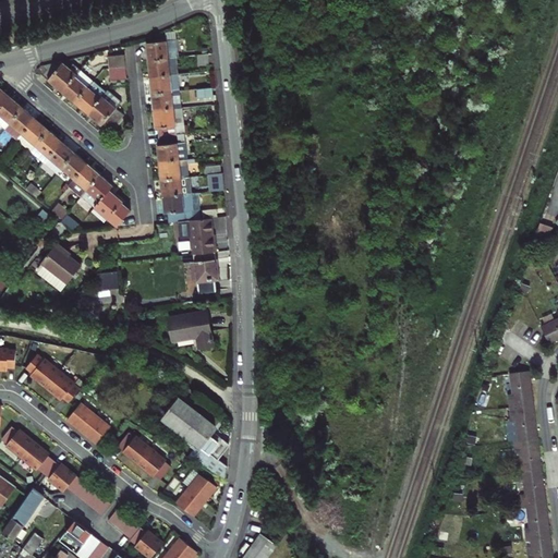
[(146,44),(148,60),(169,58),(177,57),(179,57),(177,40),(146,44)]
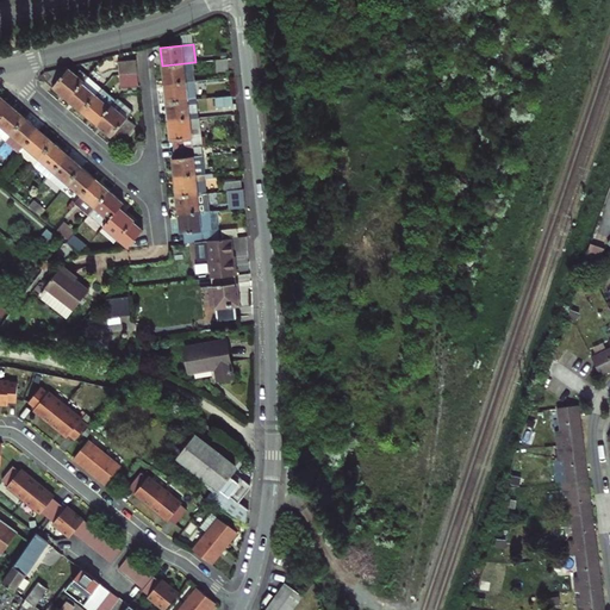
[(228,58),(216,60),(217,72),(229,70),(228,58)]
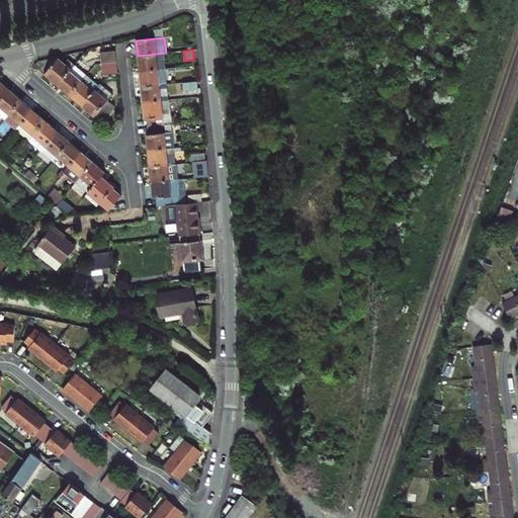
[(101,53),(102,64),(116,63),(115,51),(101,53)]
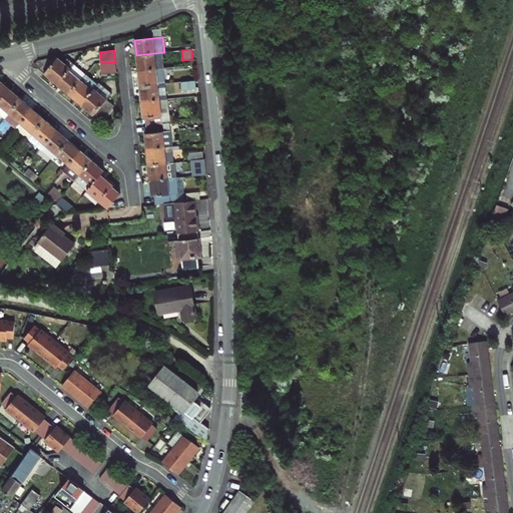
[(155,53),(156,69),(163,68),(162,52),(155,53)]
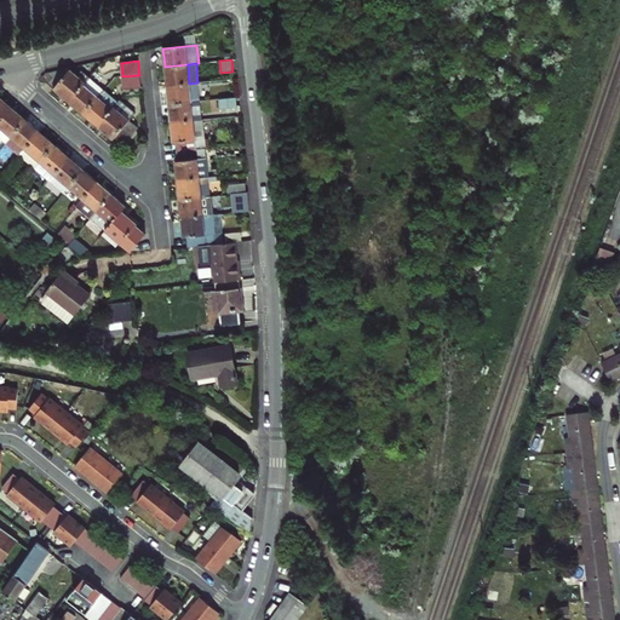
[(189,84),(188,64),(165,67),(166,86),(189,84)]
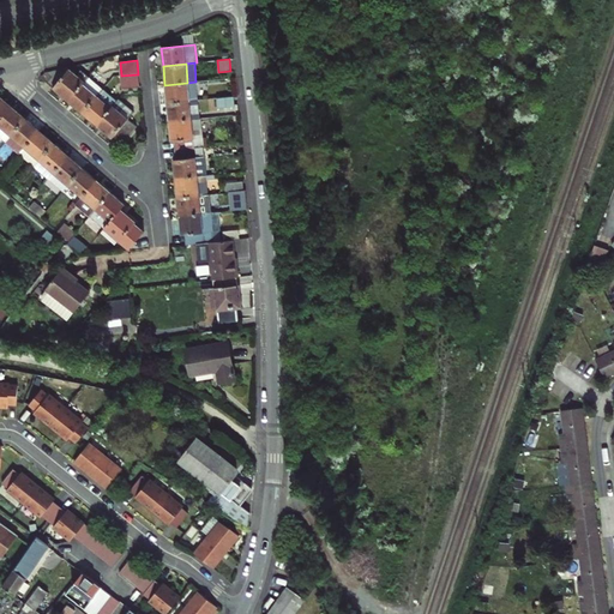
[(41,77),(68,101),(89,78),(80,71),(77,76),(70,68),(67,71),(65,68),(44,73),(41,77)]
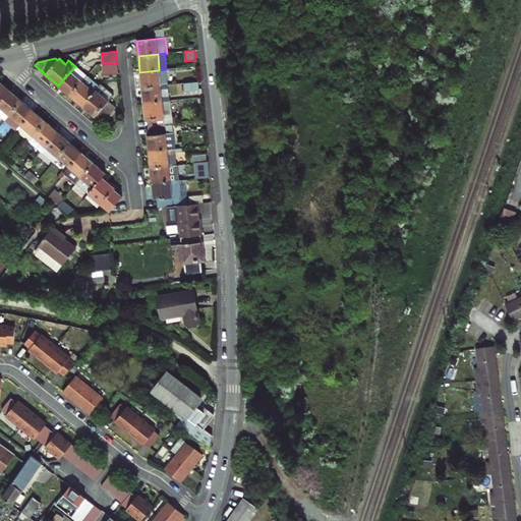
[(118,73),(117,63),(103,64),(104,75),(118,73)]
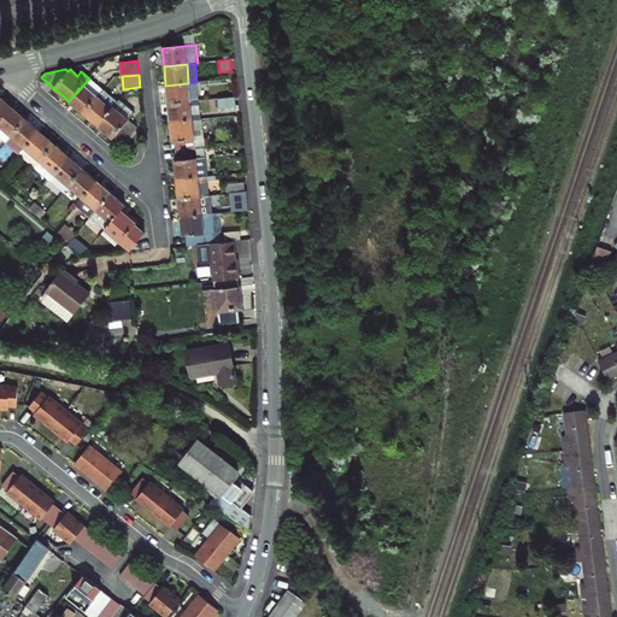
[(69,101),(83,113),(103,90),(89,78),(69,101)]
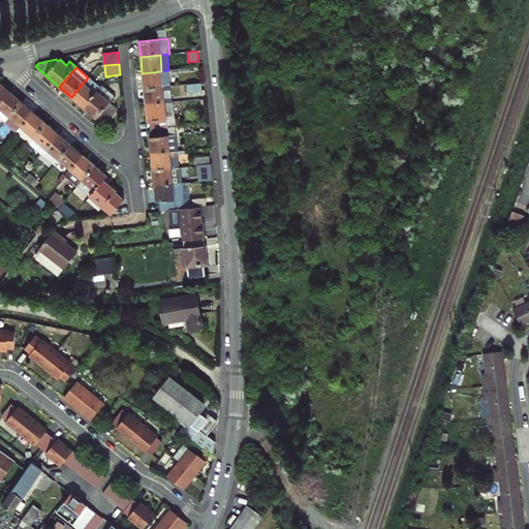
[(142,73),(144,89),(170,87),(168,70),(161,71),(142,73)]
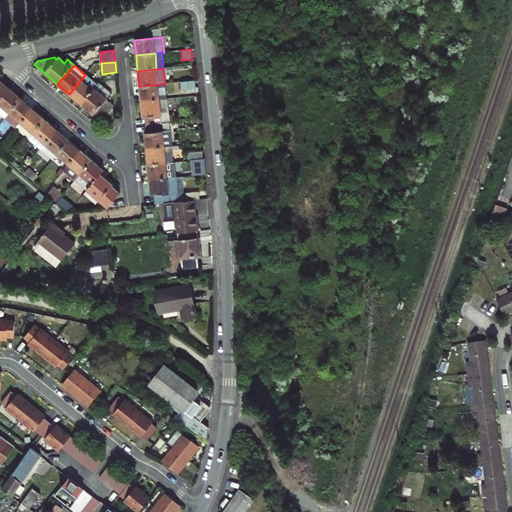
[(85,75),(69,94),(81,104),(97,85),(85,75)]
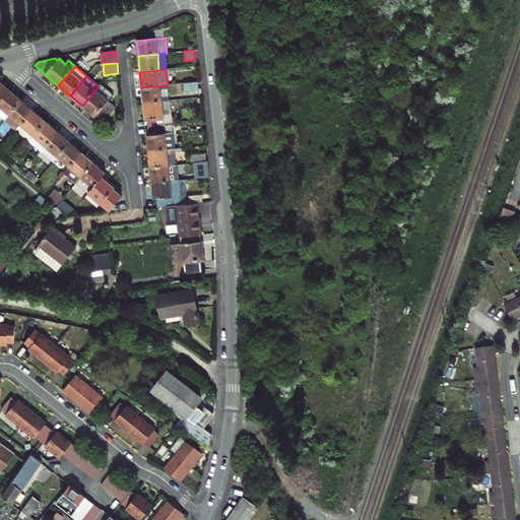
[(198,81),(184,83),(185,91),(199,90),(198,81)]
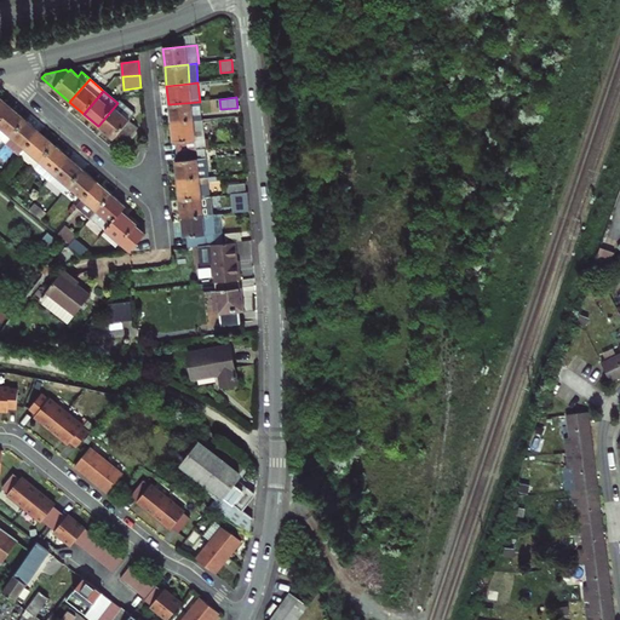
[(0,121),(11,108),(0,98),(0,121)]
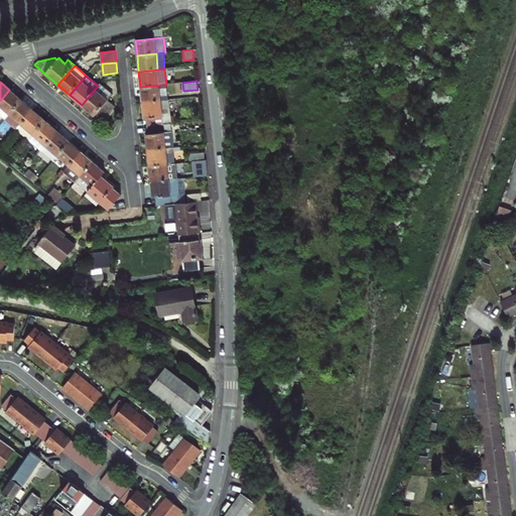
[(113,94),(100,83),(98,86),(82,105),(94,116),(95,115),(102,121),(115,106),(108,100),(113,94)]
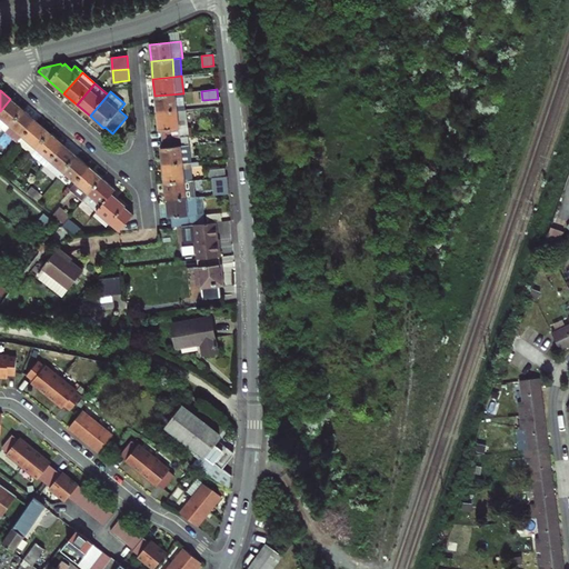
[(155,96),(157,113),(185,110),(183,93),(155,96)]
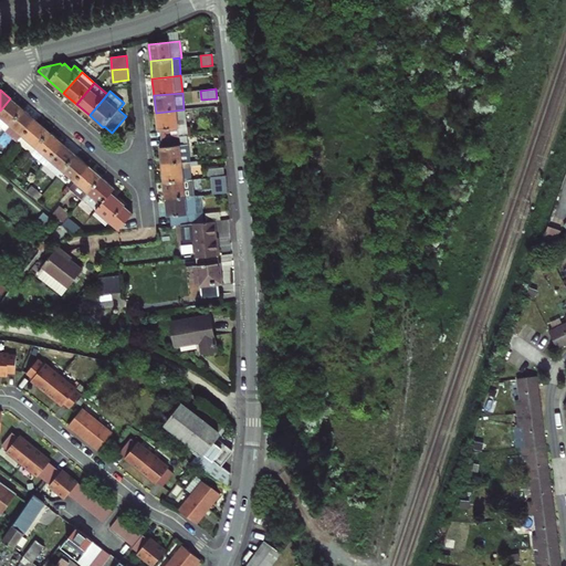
[(0,125),(7,130),(11,125),(23,111),(10,98),(0,111),(0,125)]
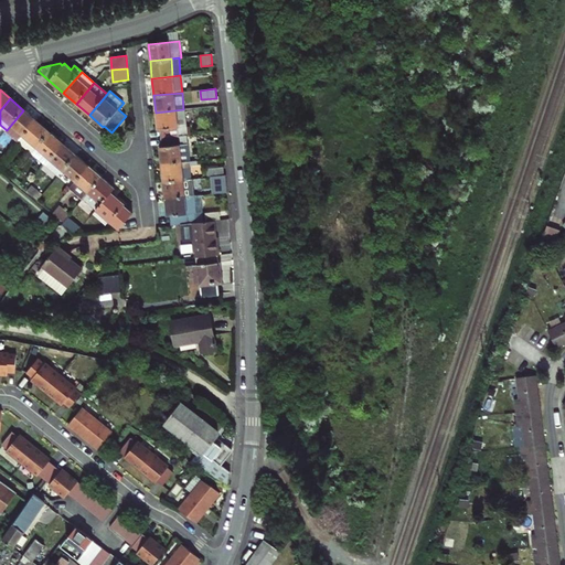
[(160,130),(160,138),(188,136),(184,109),(183,109),(156,113),(158,130),(160,130)]
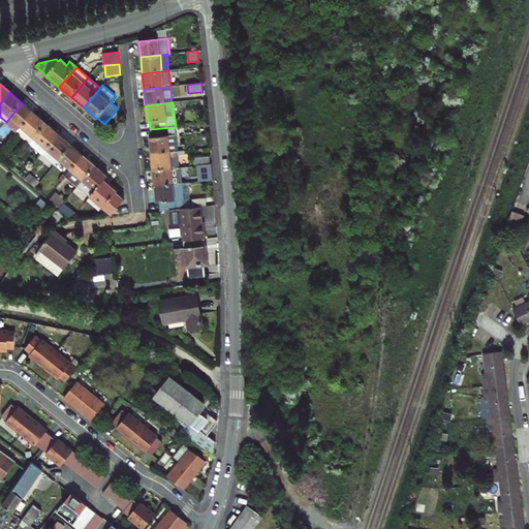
[(22,103),(10,117),(22,127),(34,113),(22,103)]
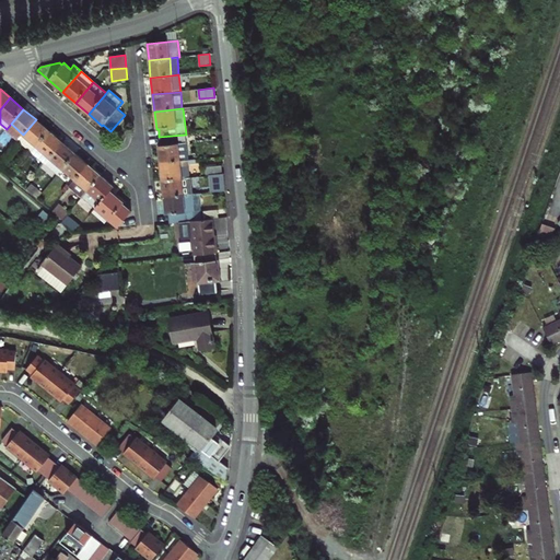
[(49,131),(36,119),(23,135),(18,141),(31,152),(49,131)]
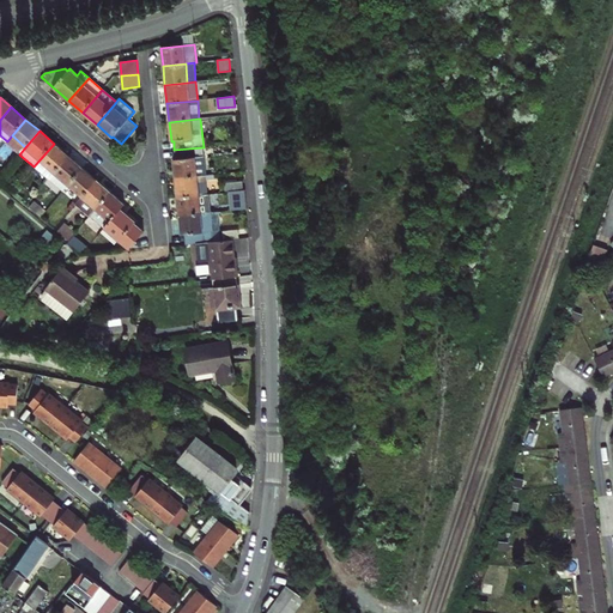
[(25,147),(12,135),(7,141),(6,143),(19,155),(25,147)]
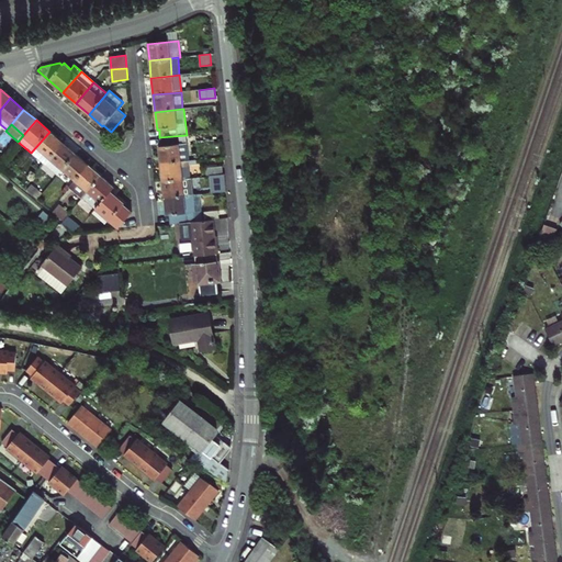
[(49,132),(31,153),(44,164),(63,143),(49,132)]
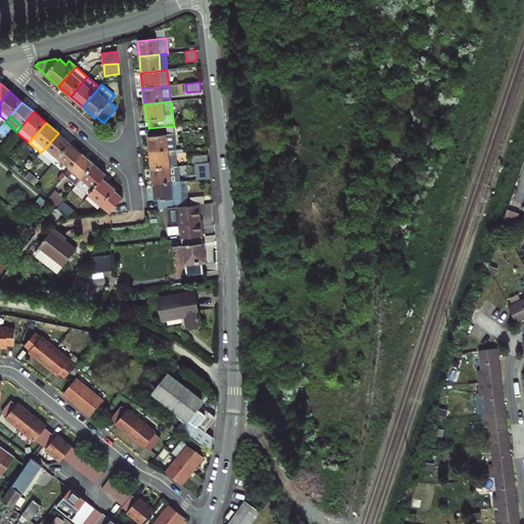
[(147,136),(149,153),(176,149),(174,126),(148,128),(149,136),(147,136)]
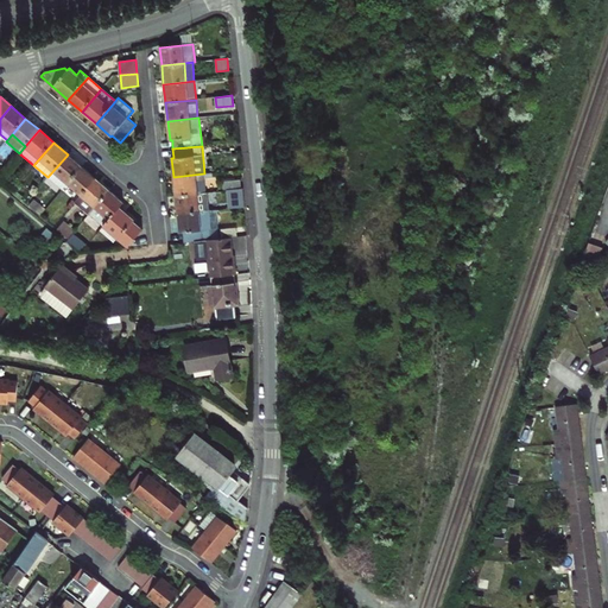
[(62,189),(68,183),(82,166),(68,154),(48,177),(62,189)]
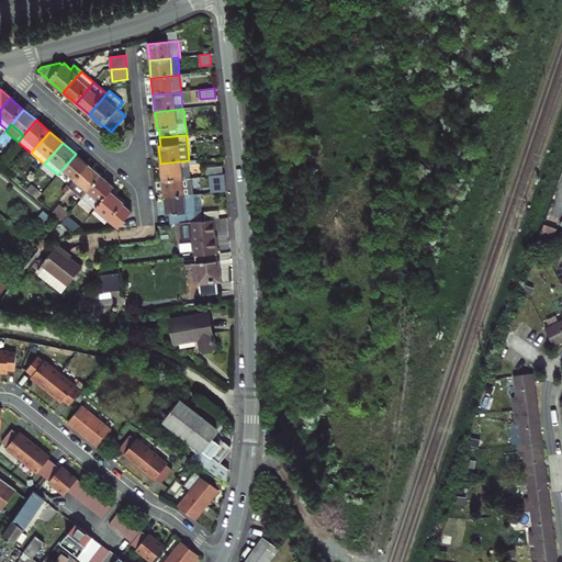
[(75,180),(88,165),(76,154),(63,169),(75,180)]
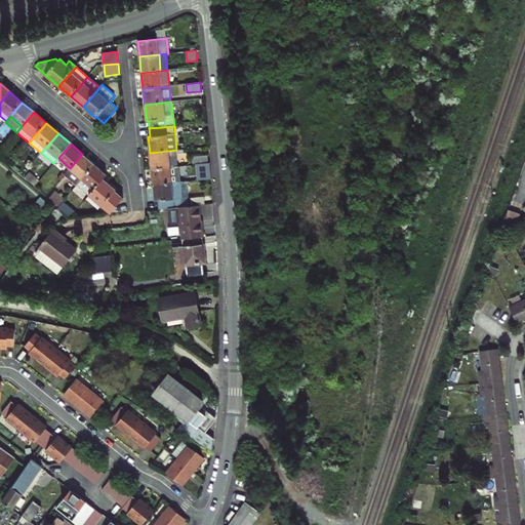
[(150,153),(152,169),(177,166),(176,153),(182,153),(182,150),(176,150),(150,153)]
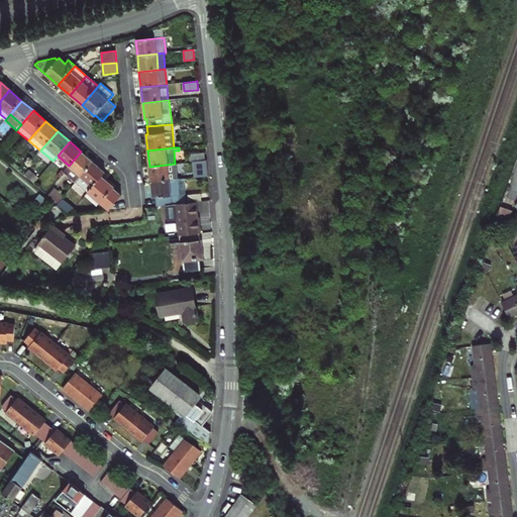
[(81,151),(69,166),(64,172),(77,182),(81,177),(93,163),(81,151)]
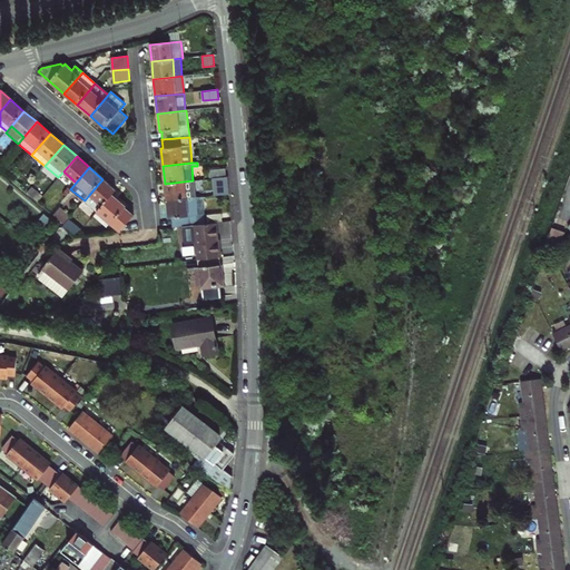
[(225,168),(209,170),(210,178),(226,176),(225,168)]
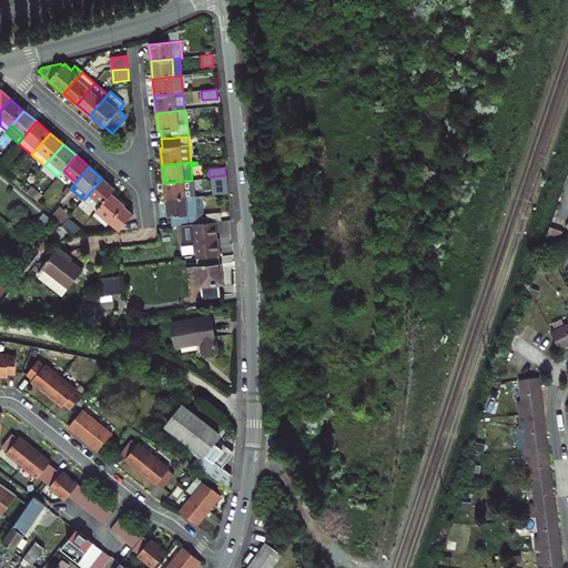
[(12,179),(21,188),(27,181),(17,173),(12,179)]
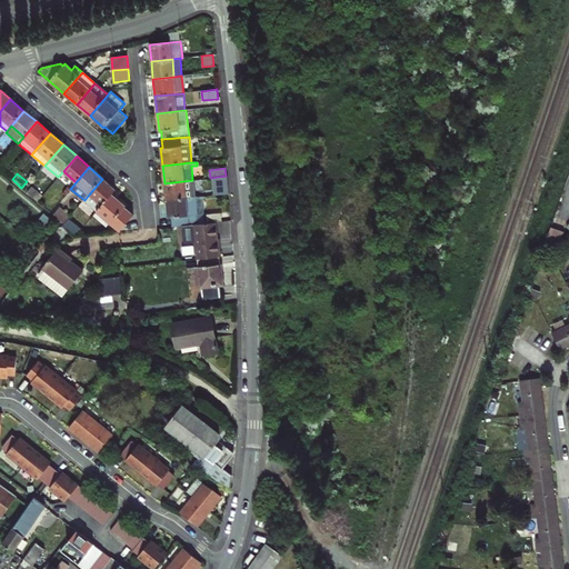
[(213,178),(216,195),(228,193),(227,177),(213,178)]
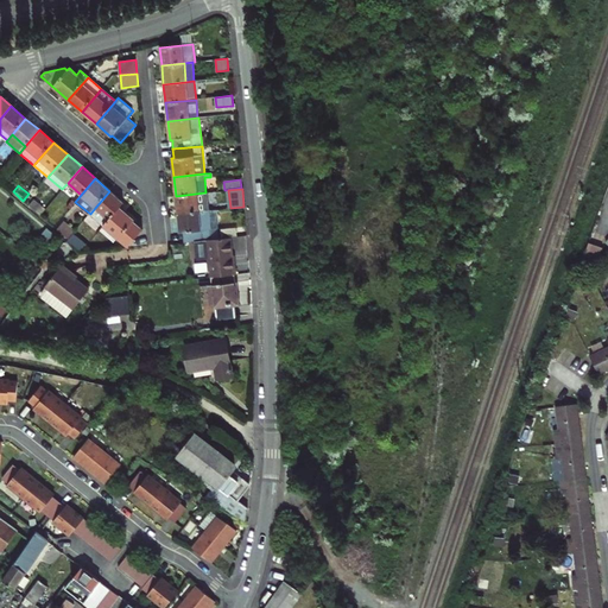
[(109,191),(95,208),(109,220),(120,208),(124,203),(109,191)]
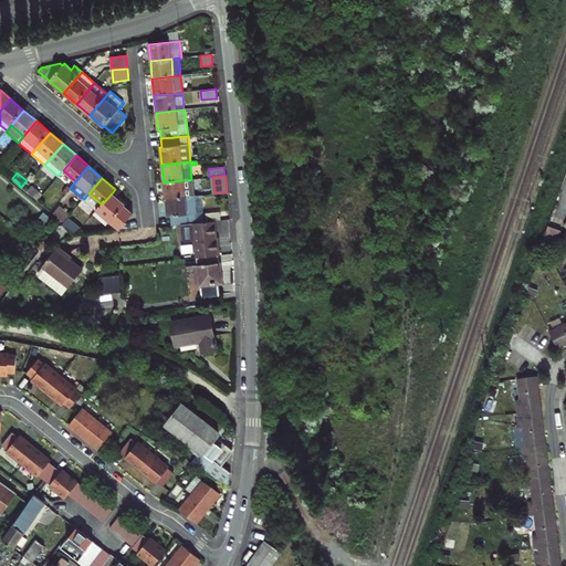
[(197,196),(195,179),(191,179),(164,182),(165,199),(197,196)]
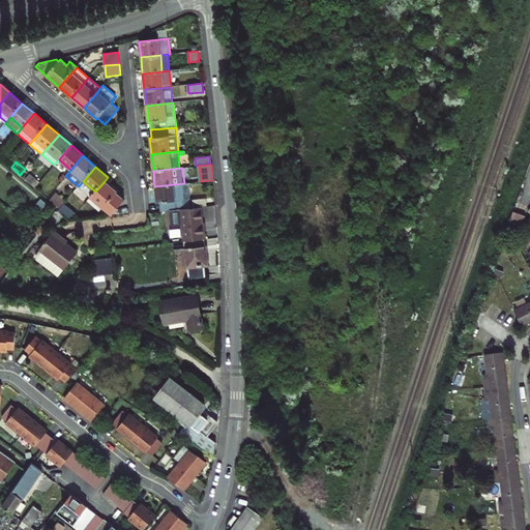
[(30,174),(26,179),(35,187),(39,182),(30,174)]
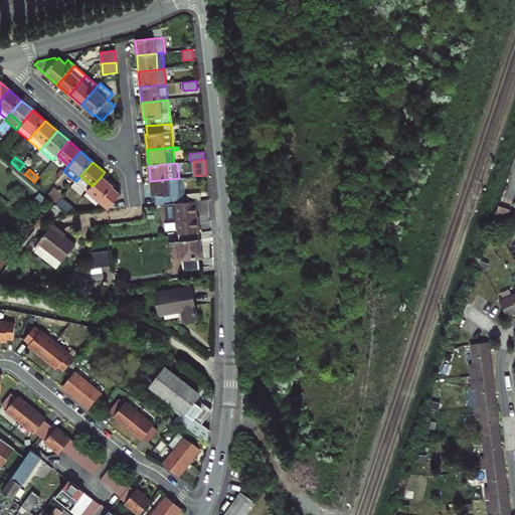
[(114,187),(102,176),(93,186),(88,192),(100,202),(108,209),(121,194),(113,188),(114,187)]
